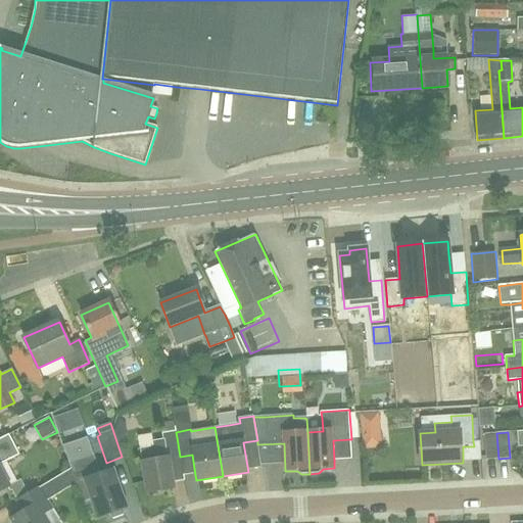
[(486,461),(498,459),(496,433),(484,434),(486,461)]
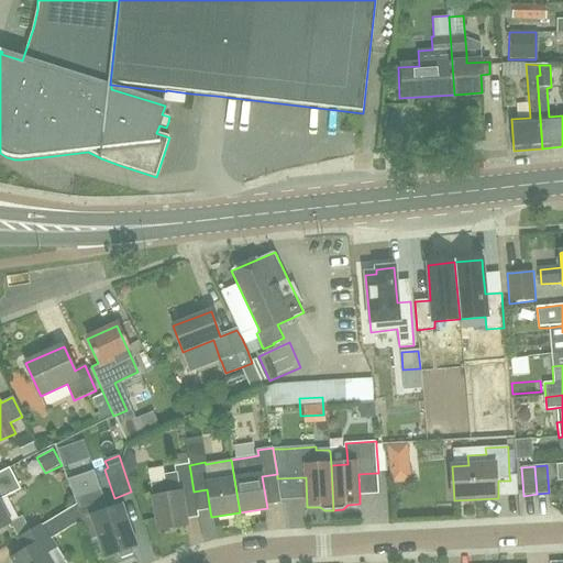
[(0,528),(8,523),(9,523),(0,504),(0,499),(21,489),(10,467),(0,472),(0,528)]
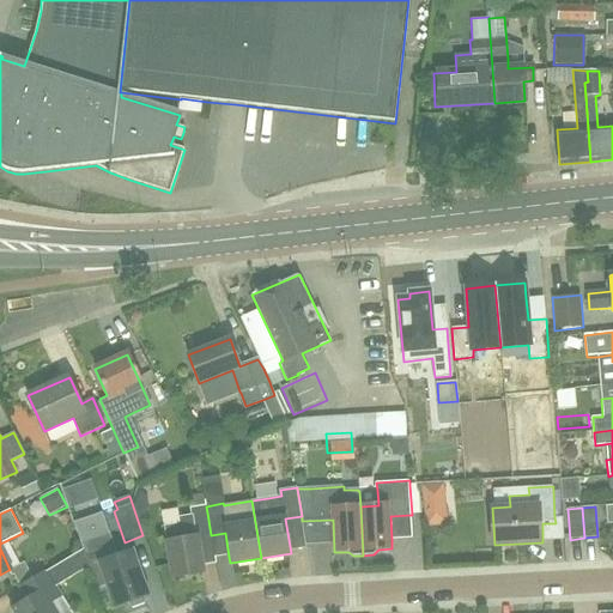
[(162,511),(167,542),(173,578),(205,574),(204,565),(199,542),(212,540),(211,535),(207,513),(190,516),(178,517),(177,509),(162,511)]
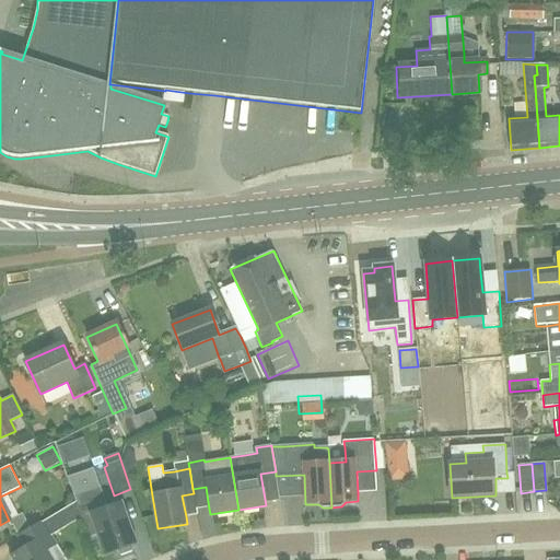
[(106,508),(100,488),(93,469),(68,478),(73,497),(76,502),(81,520),(81,518),(89,538),(98,535),(105,553),(116,549),(117,553),(120,555),(130,551),(131,549),(130,545),(133,544),(119,503),(106,508)]
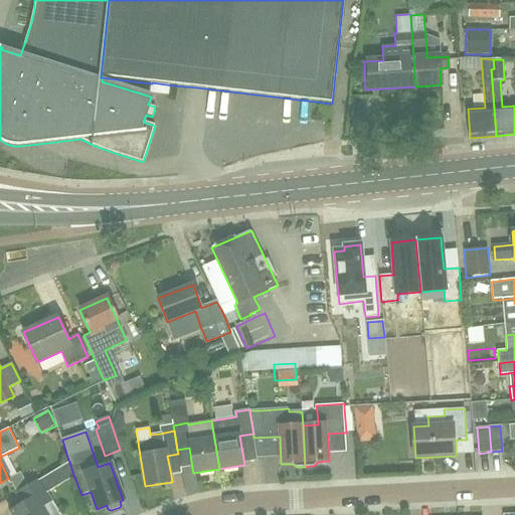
[(47,494),(74,478),(69,462),(17,494),(23,504),(10,512),(12,514),(46,514),(37,499),(47,494)]
